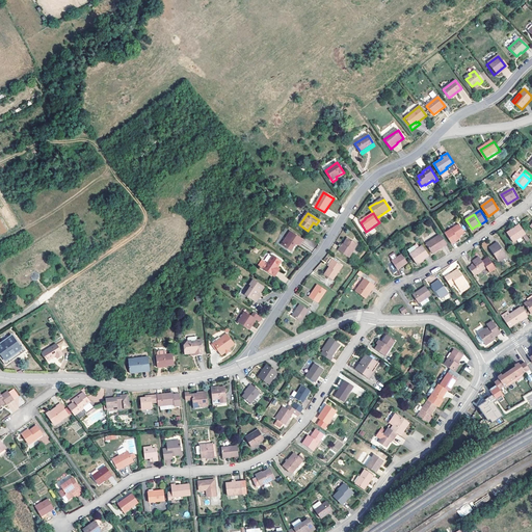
[(446,234),(453,244),(459,240),(458,238),(466,233),(459,224),(446,234)]
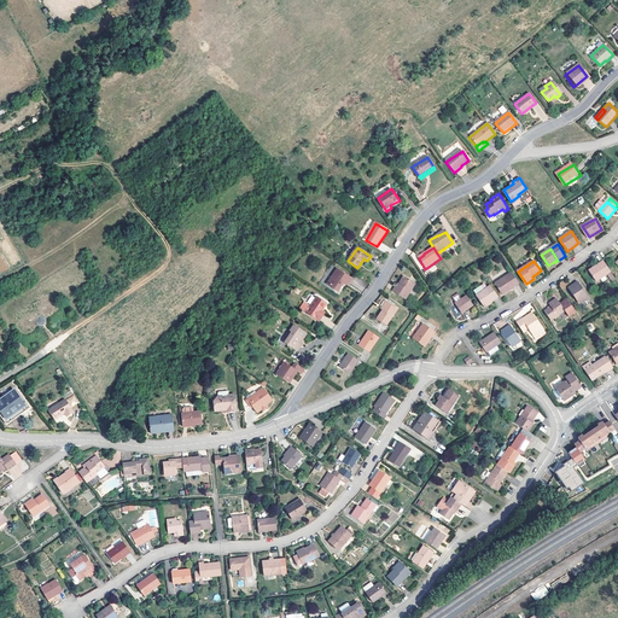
[(598,281),(608,275),(612,273),(604,262),(600,264),(600,266),(590,272),(598,281)]
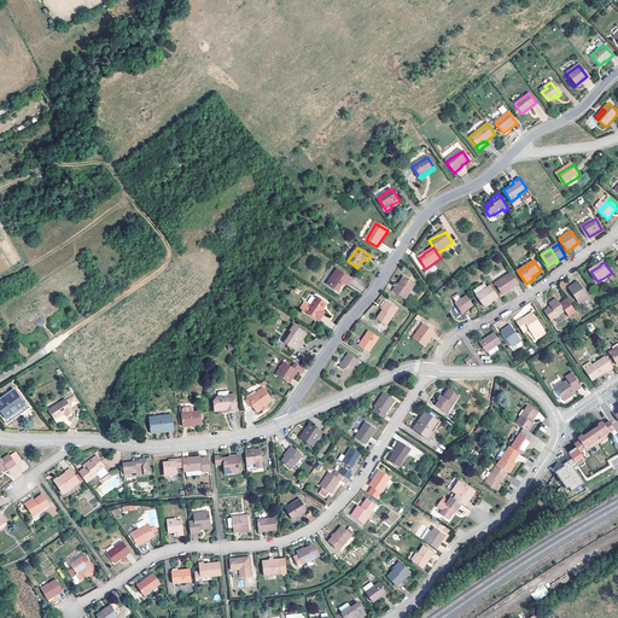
[(353,279),(339,269),(330,283),(334,287),(333,289),(339,292),(347,283),(350,284),(353,279)]
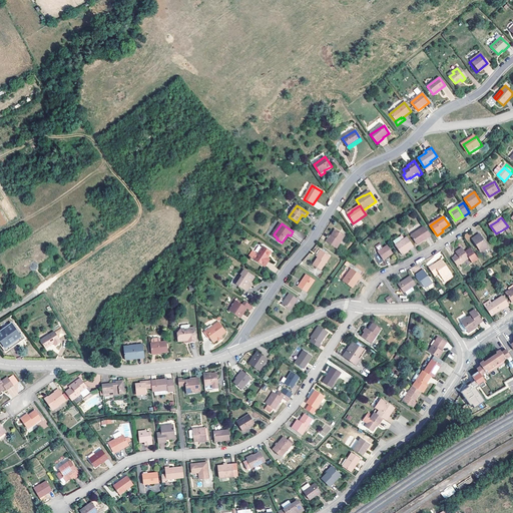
[(425,227),(412,236),(418,245),(431,236),(425,227)]
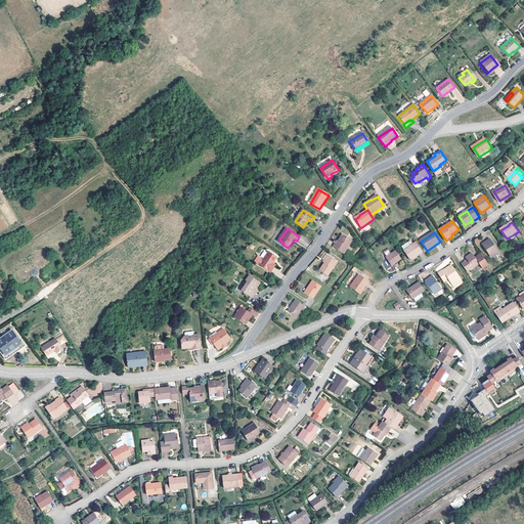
[(354,242),(344,235),(340,242),(339,241),(335,247),(345,254),(354,242)]
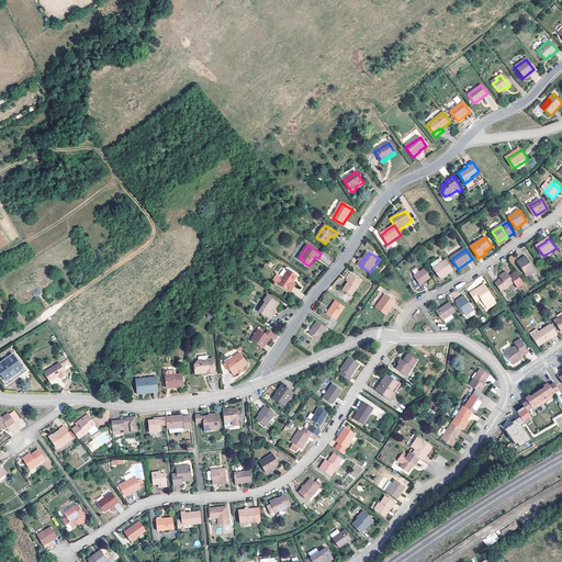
[(535,271),(525,258),(521,260),(521,261),(518,263),(526,276),(528,273),(529,274),(535,271)]
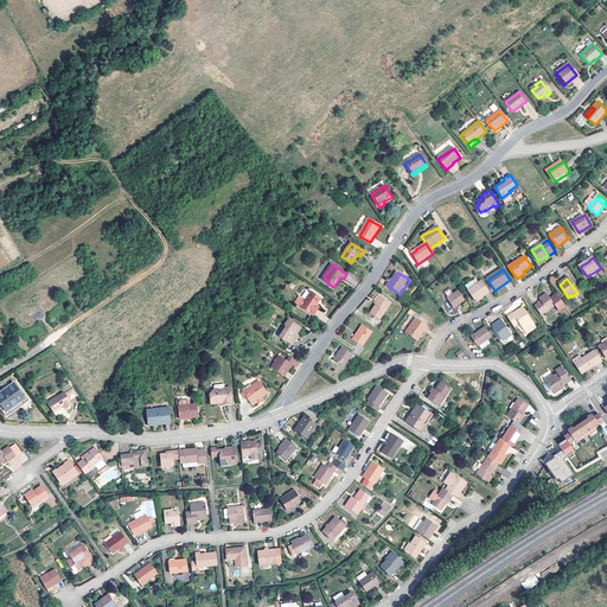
[(475,302),(491,293),(483,281),(468,291),(475,302)]
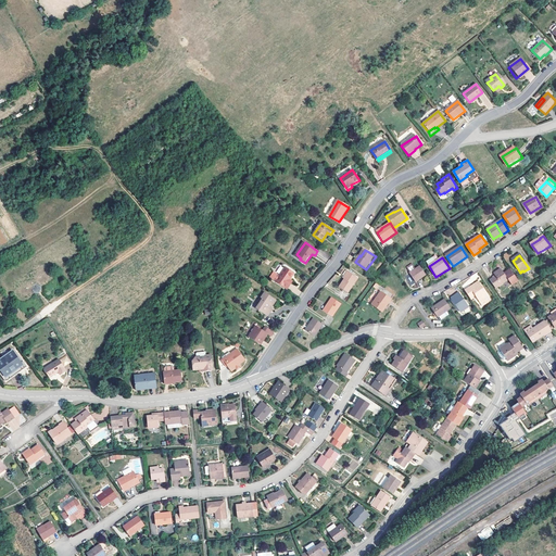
[(415,281),(426,275),(419,265),(409,272),(415,281)]
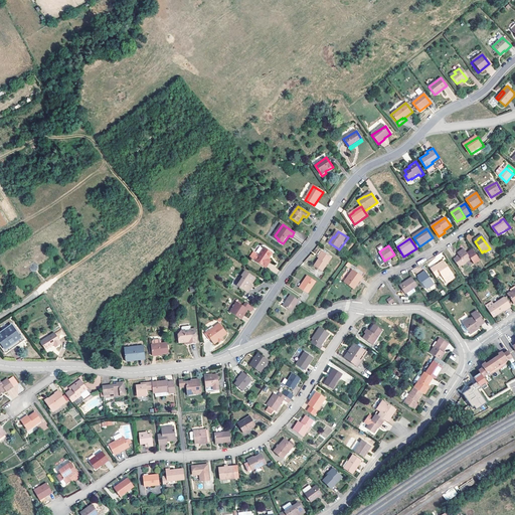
[(273,253),(265,247),(260,255),(254,251),(250,256),(267,268),(272,262),(270,259),(273,253)]
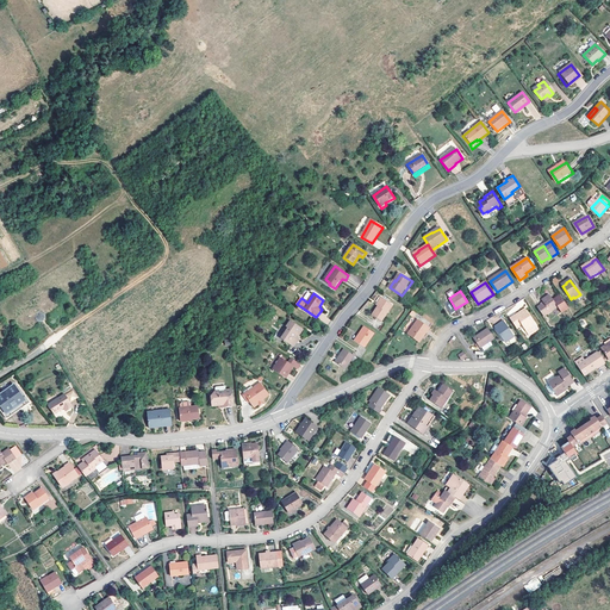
[(536,307),(543,317),(558,307),(552,300),(549,296),(542,300),(543,302),(540,304),(540,305),(536,307)]
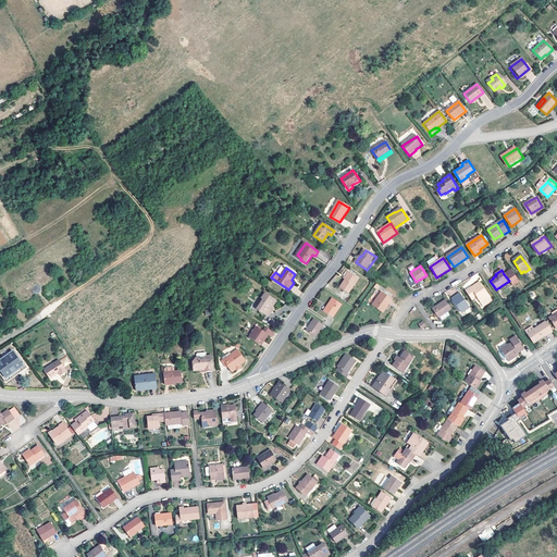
[(504,274),(509,281),(512,286),(518,282),(510,270),(504,274)]
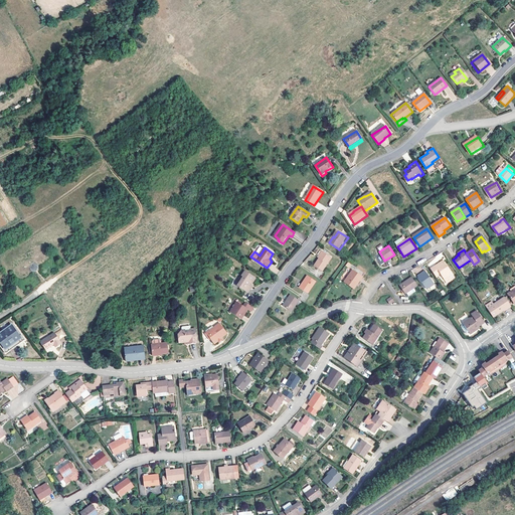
[(330,259),(321,251),(316,258),(318,260),(312,269),(320,274),(330,259)]
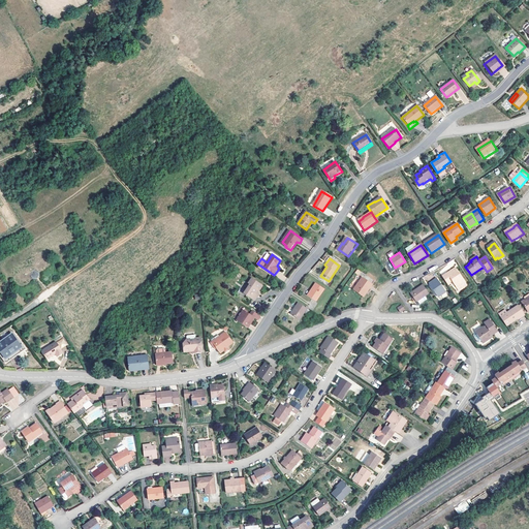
[(444,277),(448,284),(454,280),(460,290),(468,285),(457,269),(452,272),(444,277)]
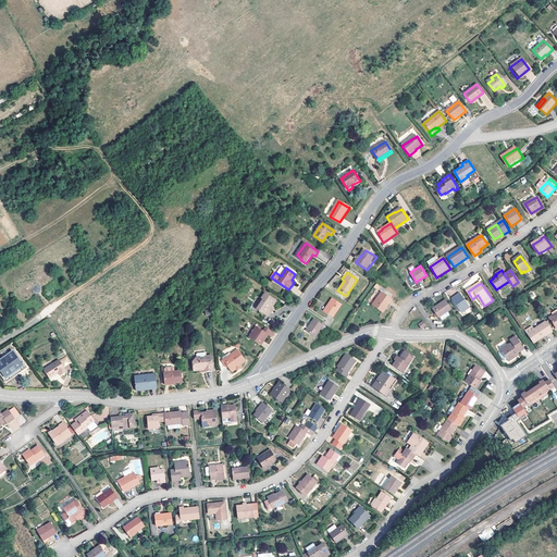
[(392,299),(382,293),(372,306),(382,312),(387,304),(388,305),(392,299)]
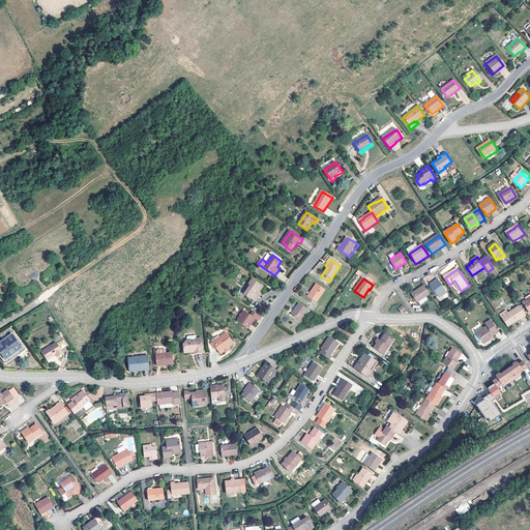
[(263,287),(252,280),(248,284),(251,286),(244,294),(256,301),(259,297),(257,295),(263,287)]
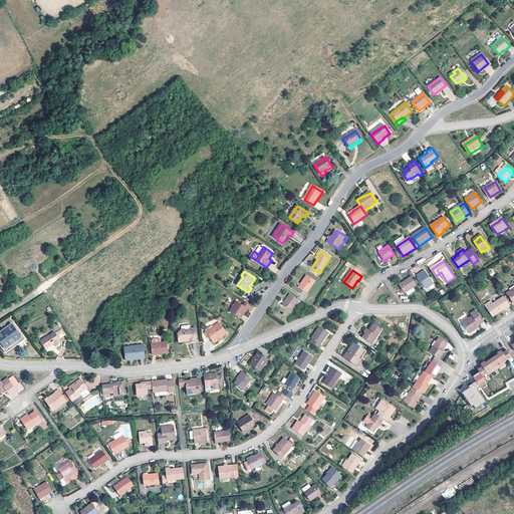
[(418,277),(425,288),(429,286),(429,287),(434,284),(426,271),(422,273),(423,274),(418,277)]
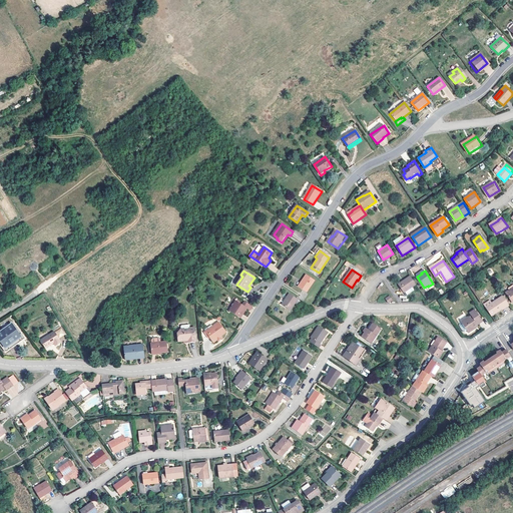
[(316,281),(308,276),(300,288),(308,293),(316,281)]
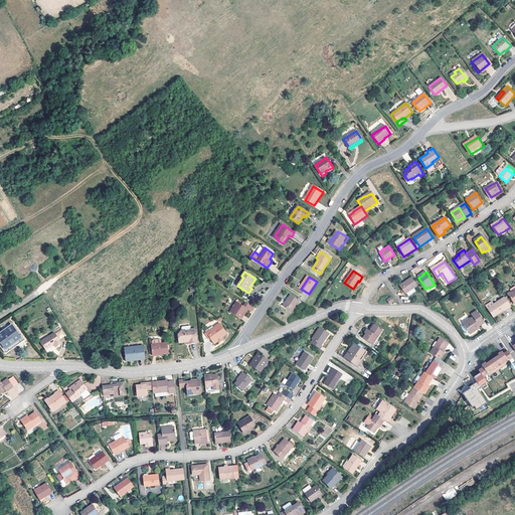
[(413,289),(417,286),(412,278),(399,287),(407,298),(415,293),(413,289)]
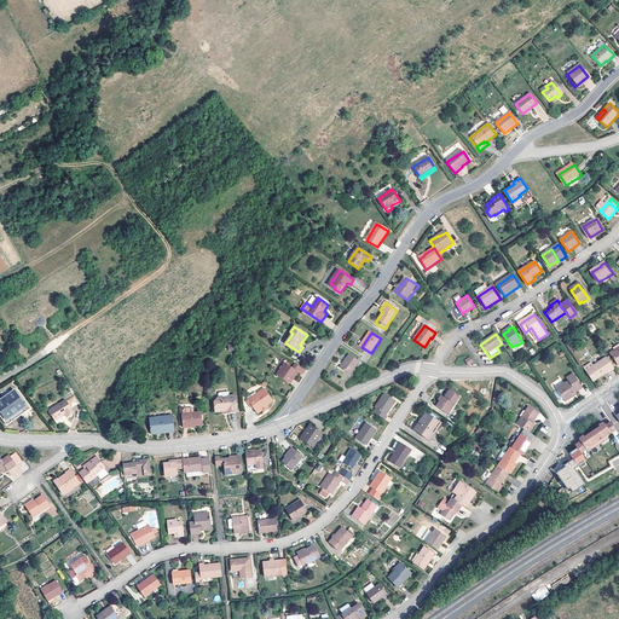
[(352,374),(360,362),(351,354),(341,368),(352,374)]
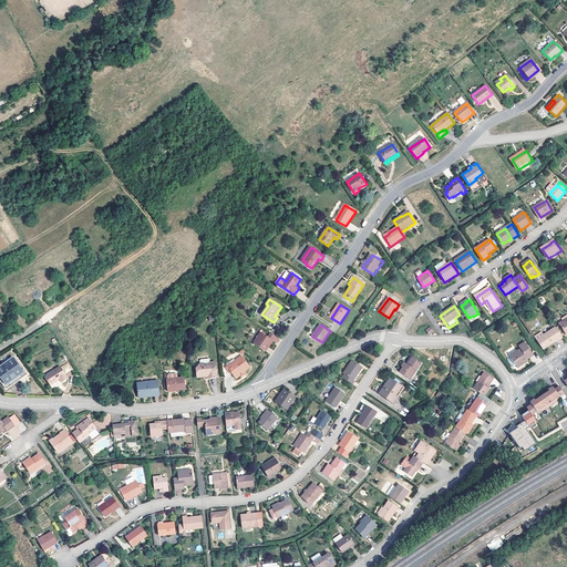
[(537,340),(543,350),(555,342),(555,343),(559,340),(563,338),(556,328),(544,336),(542,332),(534,337),(537,340)]
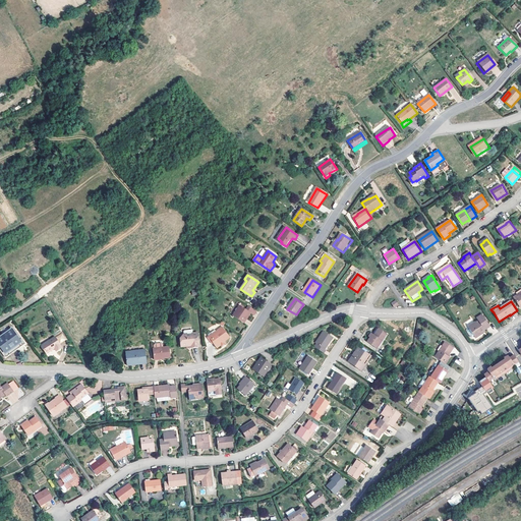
[(250,313),(253,315),(257,310),(250,306),(247,311),(240,306),(234,315),(244,323),(250,313)]
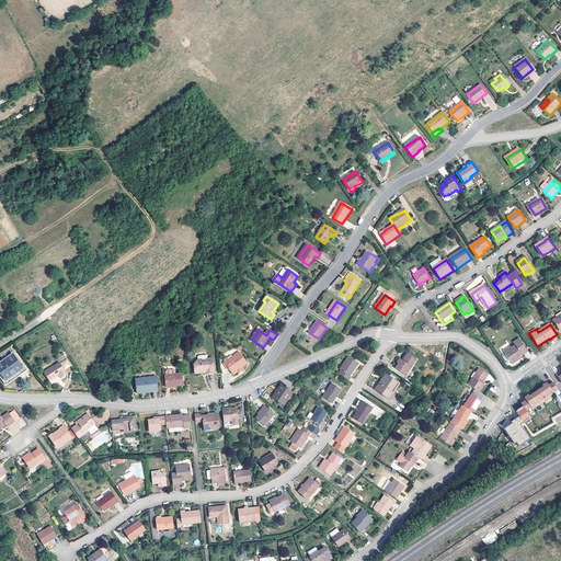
[(528,353),(522,343),(515,346),(516,350),(506,356),(512,365),(521,359),(519,358),(528,353)]
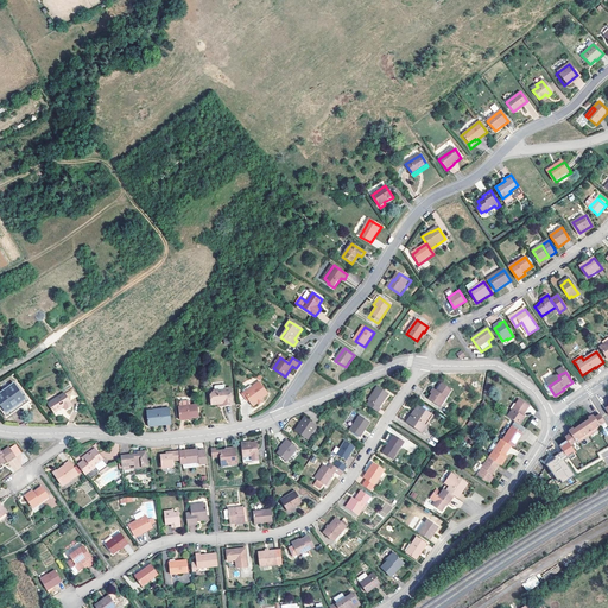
[(19,404),(21,407),(31,401),(17,381),(0,392),(0,406),(5,413),(19,404)]
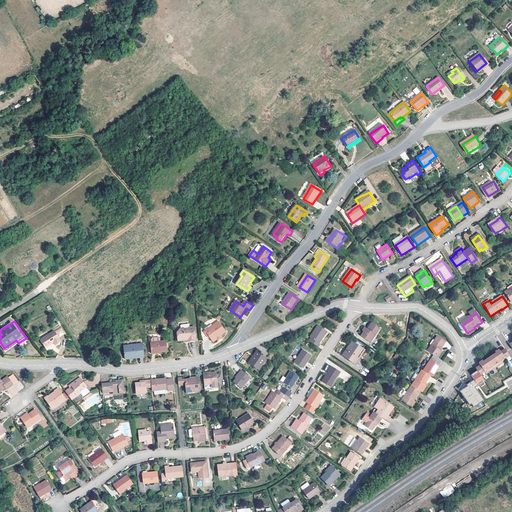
[(381,327),(372,321),(367,327),(366,326),(363,329),(365,330),(362,334),(371,341),(381,327)]
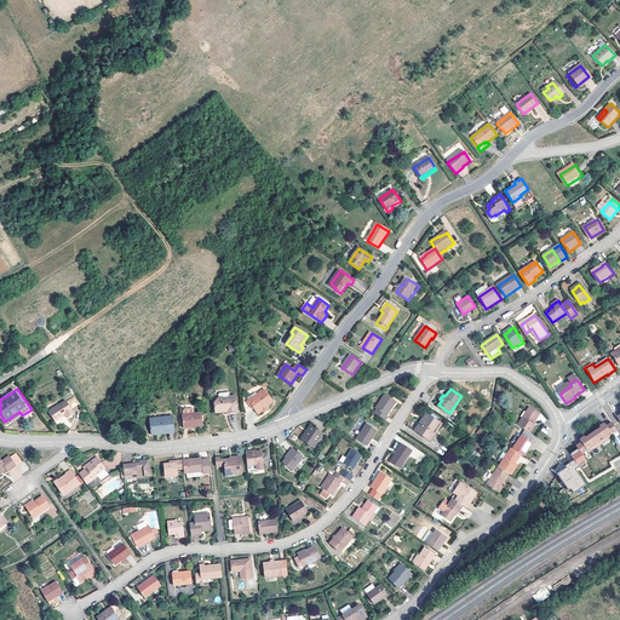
[(274,402),(265,390),(258,395),(258,396),(250,402),(242,407),(247,414),(254,409),(258,414),(263,412),(264,414),(269,412),(267,407),(274,402)]
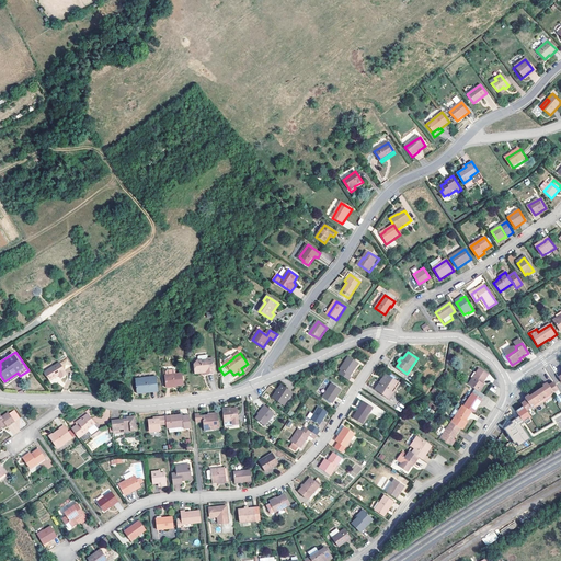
[(215,374),(213,358),(208,359),(208,355),(199,356),(198,357),(199,361),(198,361),(194,364),(195,369),(197,369),(197,373),(207,373),(207,375),(215,374)]
